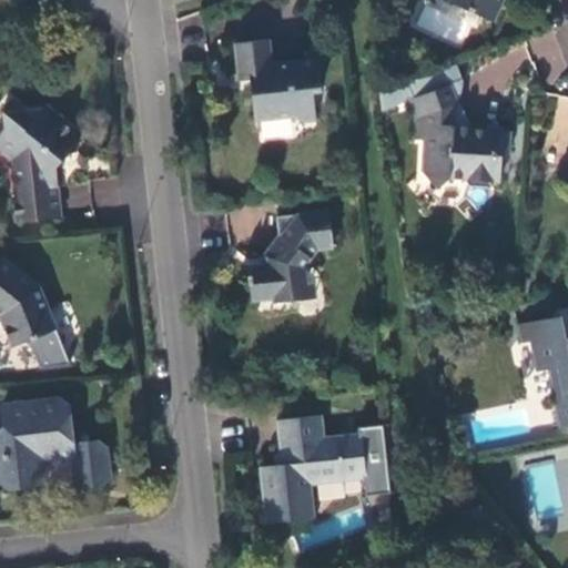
[(452,0),(453,0),(493,20),(498,6),(506,3),(506,0),(452,0)]
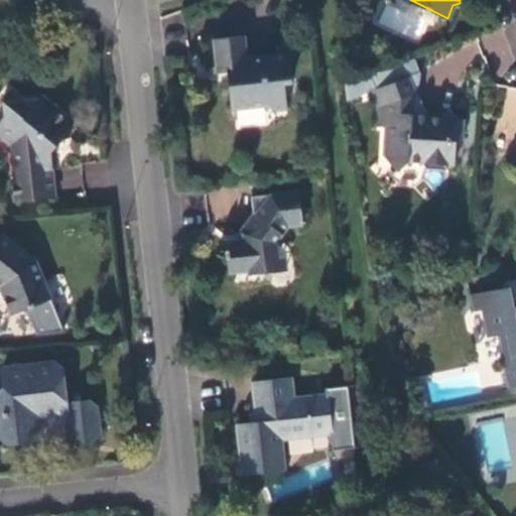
[(247,33),(216,37),(221,68),(228,68),(234,114),(238,115),(237,105),(270,102),(275,107),(287,106),(285,82),(293,81),(290,51),(250,55),(247,33)]
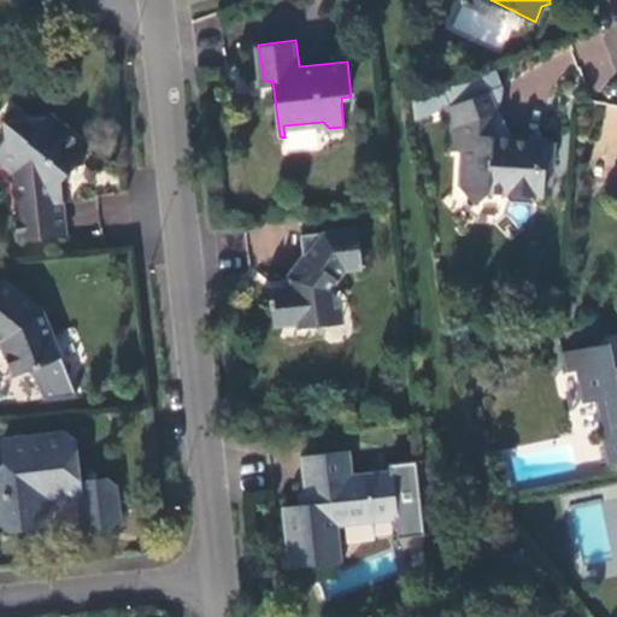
[(491,89),(445,106),(451,125),(451,146),(464,147),(463,162),(470,170),(457,184),(476,205),(494,191),(510,192),(516,200),(532,201),(538,198),(539,194),(544,193),(546,175),(553,166),(554,144),(547,144),(544,136),(532,135),(532,142),(513,142),(512,140),(494,139),(494,111),(498,109),(491,89)]
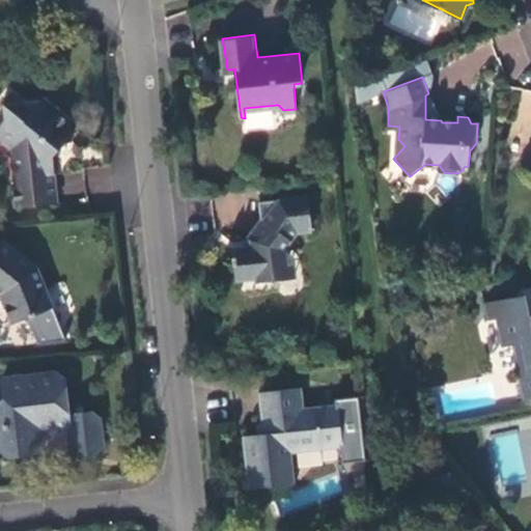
[(45,102),(43,104),(33,114),(23,106),(10,98),(4,105),(4,124),(0,130),(0,138),(12,150),(16,184),(12,189),(14,212),(56,207),(52,157),(58,146),(71,145),(68,121),(45,102)]
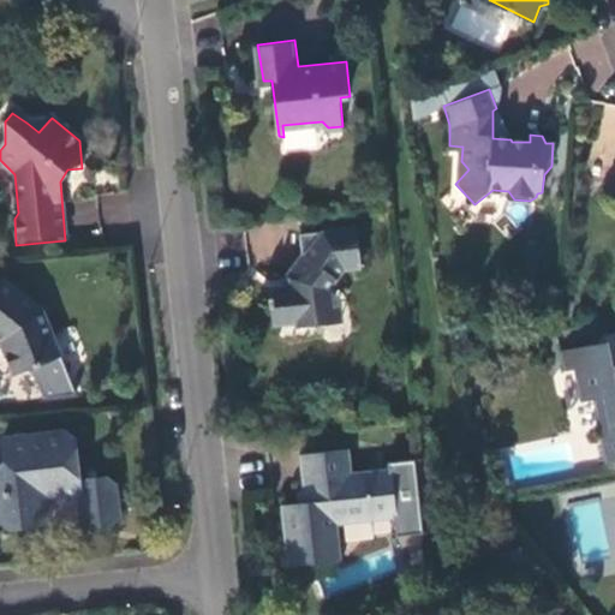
[(39,132),(49,120),(47,119),(45,117),(34,115),(29,117),(27,123),(39,132)]
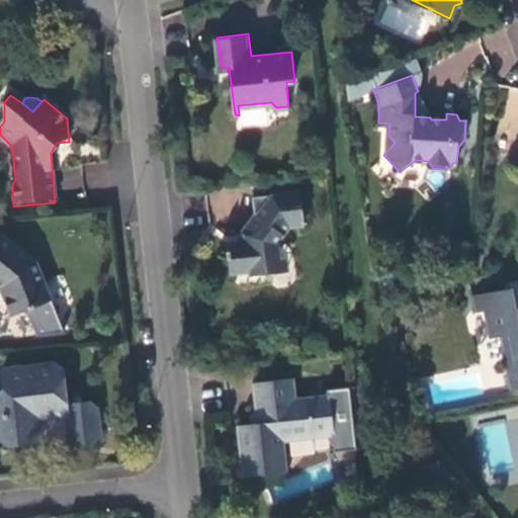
[(303,189),(256,195),(256,208),(261,211),(258,217),(253,216),(248,223),(250,225),(245,233),(246,240),(227,242),(228,247),(226,248),(226,256),(229,257),(231,271),(252,268),(253,274),(280,270),(278,246),(294,223),(307,222),(303,189)]
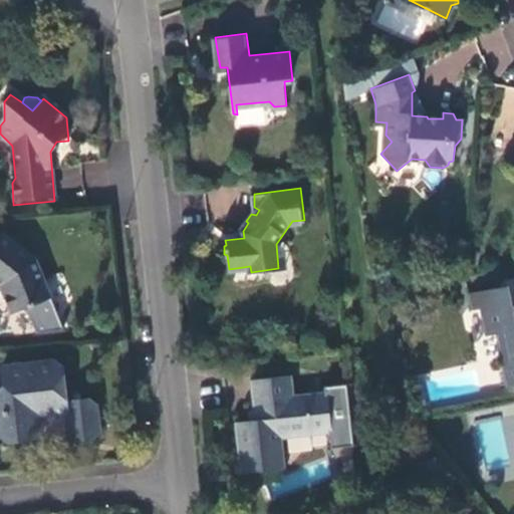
[(35,260),(2,234),(0,237),(0,288),(11,314),(51,298),(35,260)]
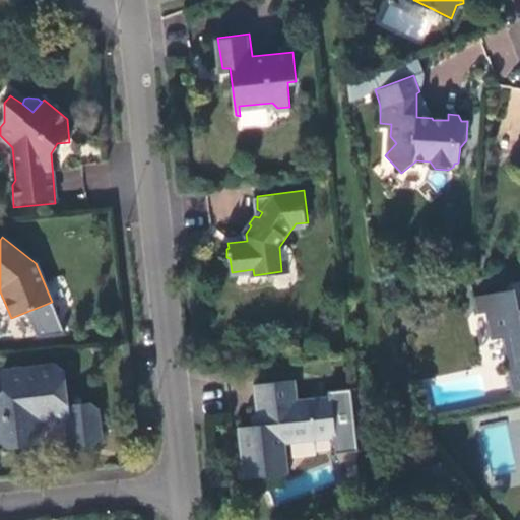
[(519,287),(491,295),(493,299),(495,311),(491,312),(496,338),(506,337),(512,365),(508,366),(509,369),(514,368),(517,387),(514,388),(515,390),(519,388),(519,287)]
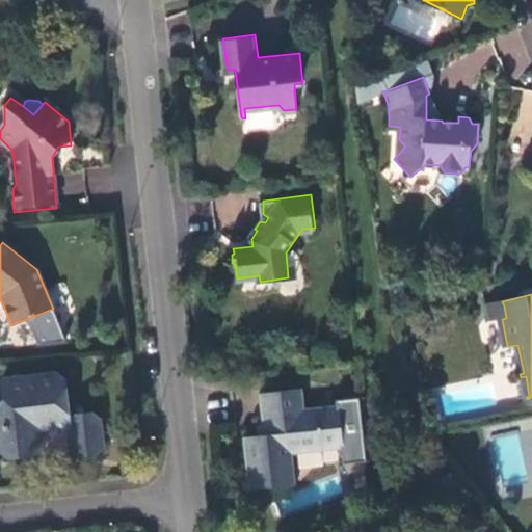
[(506,318),(504,306),(486,311),(488,321),(502,319),(506,318)]
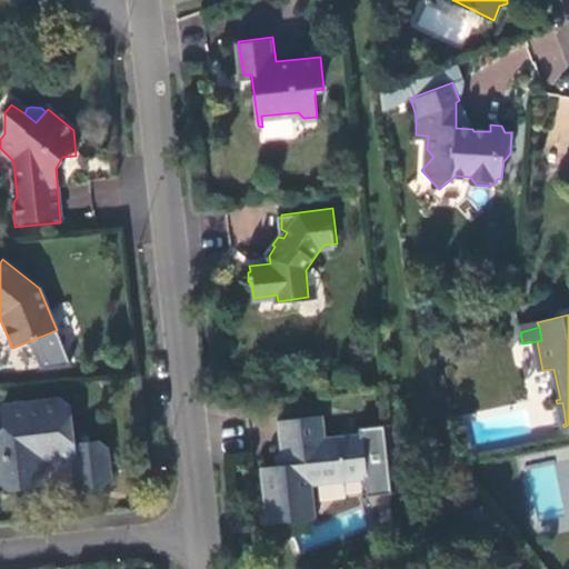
[(61,400),(5,406),(7,426),(15,426),(16,433),(0,435),(0,477),(2,479),(37,477),(45,469),(43,461),(75,459),(77,482),(81,487),(103,485),(109,476),(106,448),(100,442),(72,446),(69,408),(61,400)]
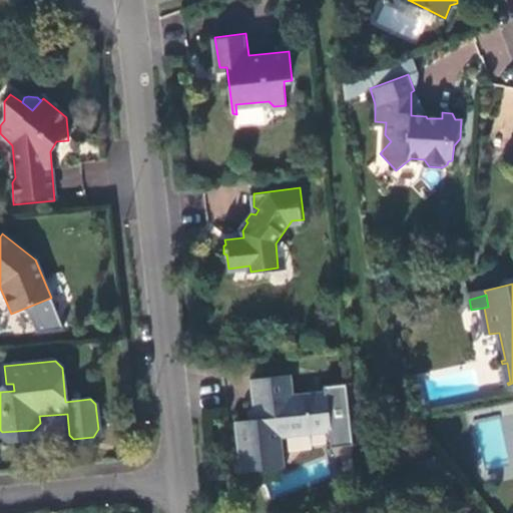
[(286,374),(253,378),(257,416),(236,419),(241,469),(288,465),(285,435),(332,430),(328,390),(289,394),(286,374)]
